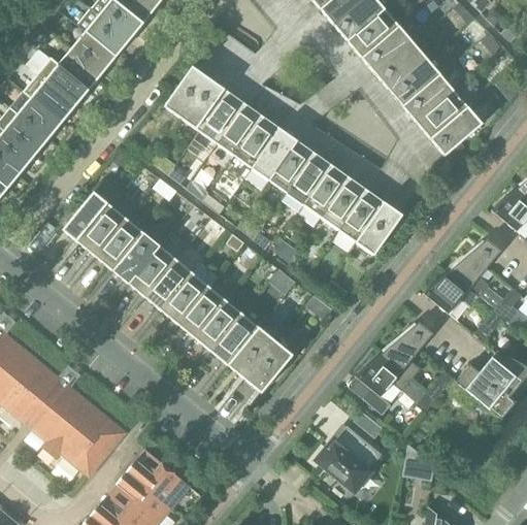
[(52,0),(51,2),(58,8),(63,0),(52,0)]
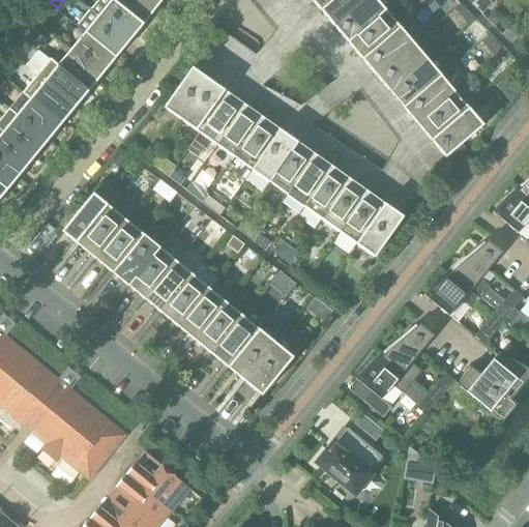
[(99,13),(131,38),(145,21),(117,0),(97,0),(91,7),(99,13)]
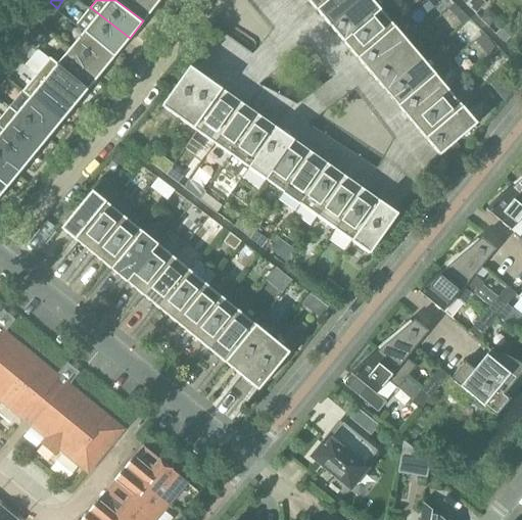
[(115,0),(143,20),(155,4),(149,0),(115,0)]
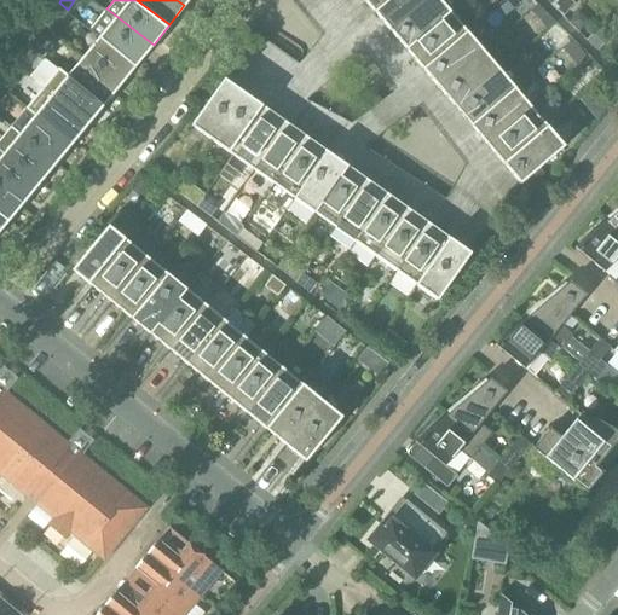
[(385,0),(375,9),(392,28),(425,0),(385,0)]
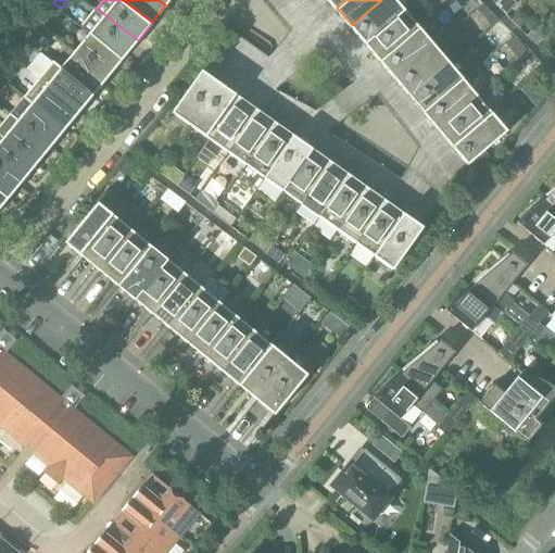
[(406,9),(399,0),(381,0),(352,25),(366,42),(406,9)]
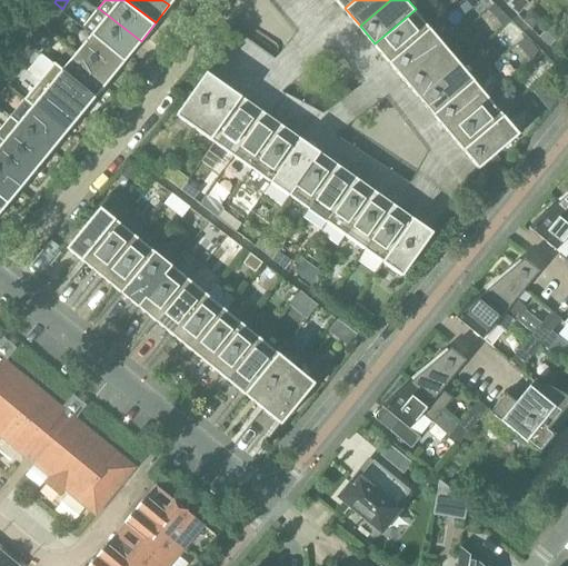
[(474,6),(469,0),(465,0),(458,6),(465,12),(474,6)]
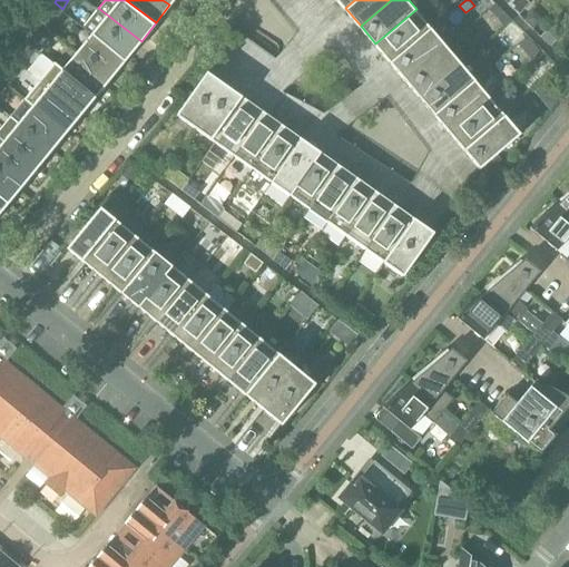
[(512,0),(510,2),(521,11),(529,0),(512,0)]
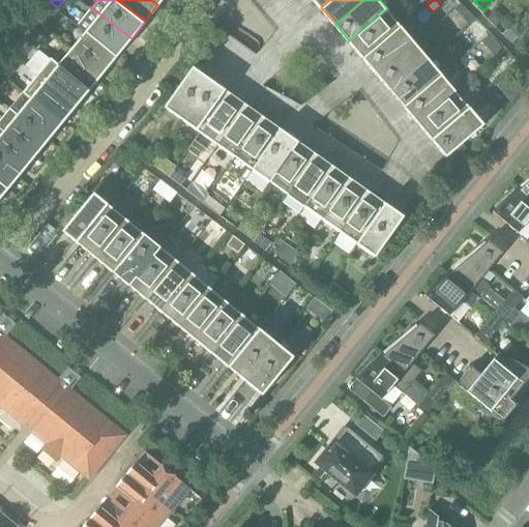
[(58,8),(51,2),(42,13),(51,19),(58,8)]
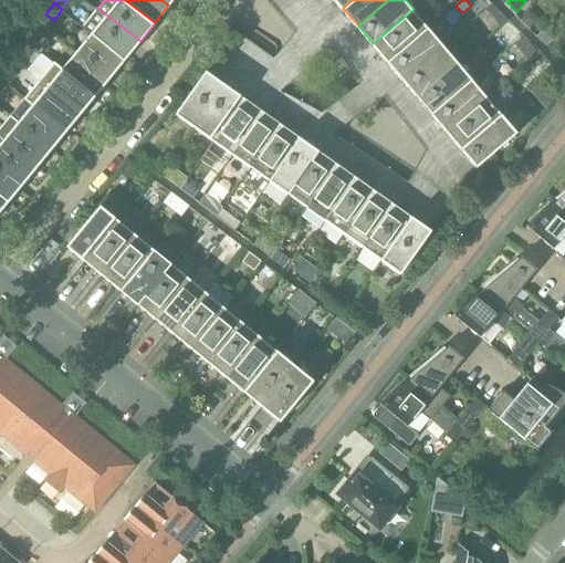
[(539,16),(529,8),(522,18),(531,25),(539,16)]
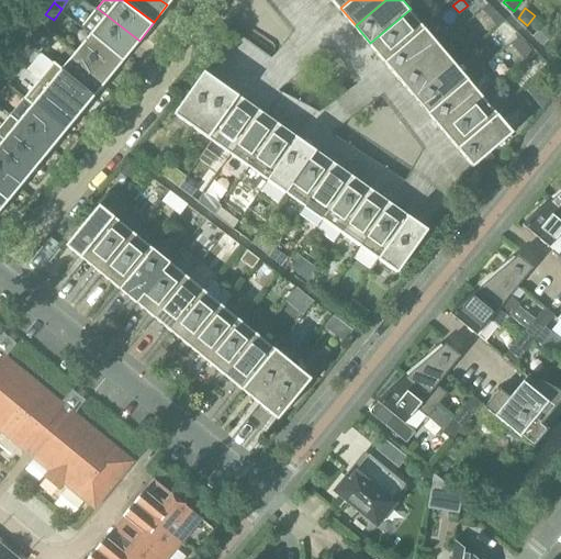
[(425,26),(411,9),(370,43),(384,60),(425,26)]
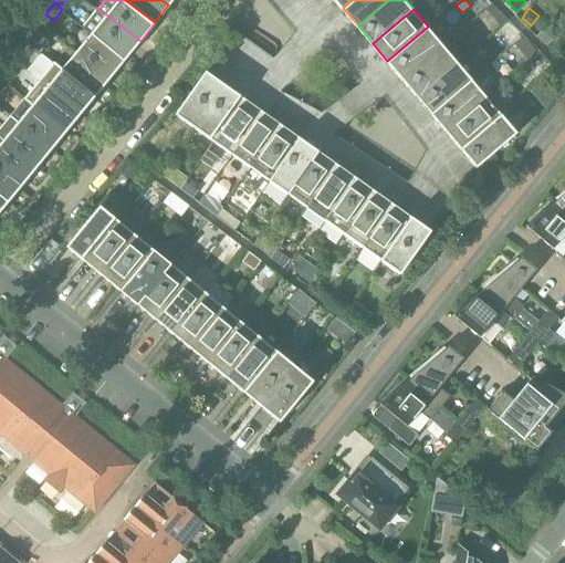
[(501,9),(493,16),(500,24),(509,18),(501,9)]
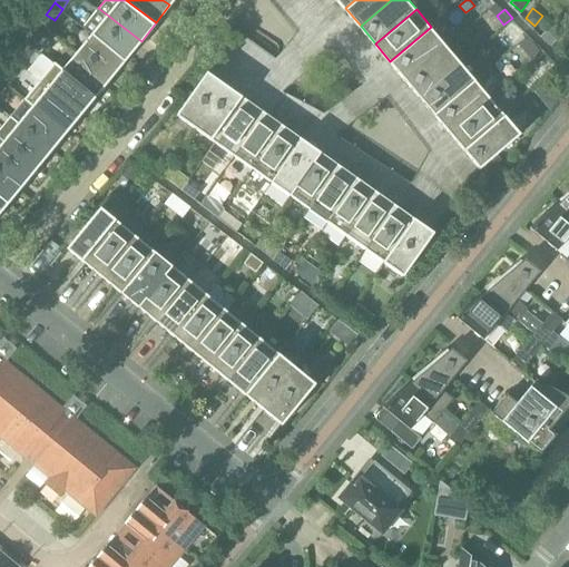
[(126,60),(141,41),(107,15),(92,32),(126,60)]
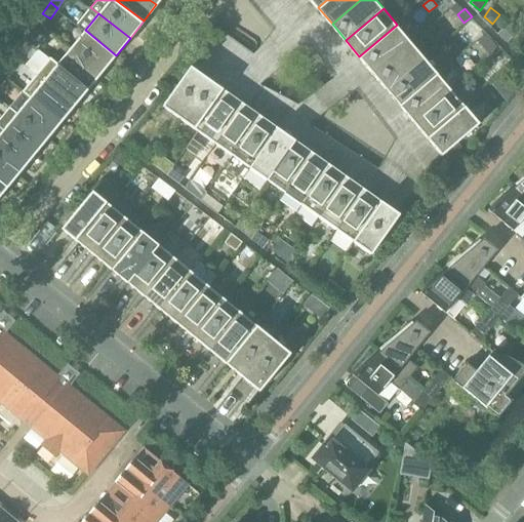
[(518,29),(508,21),(498,31),(509,40),(518,29)]
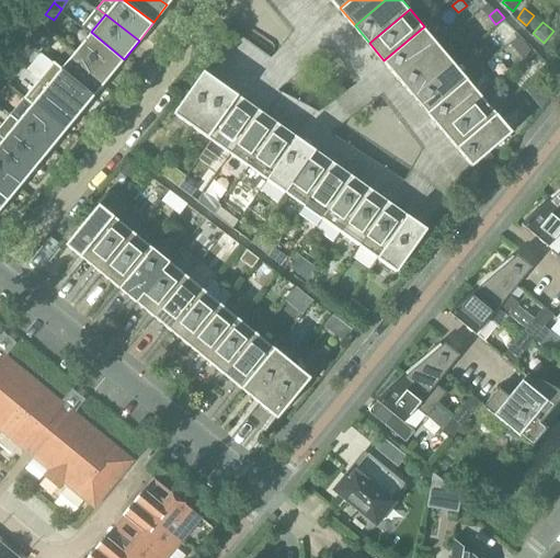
[(438,43),(424,26),(384,60),(399,77),(438,43)]
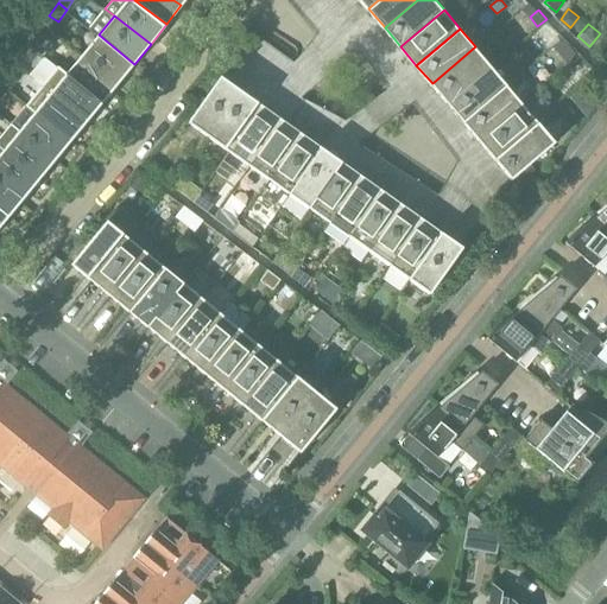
[(39,30),(30,42),(38,49),(48,36),(39,30)]
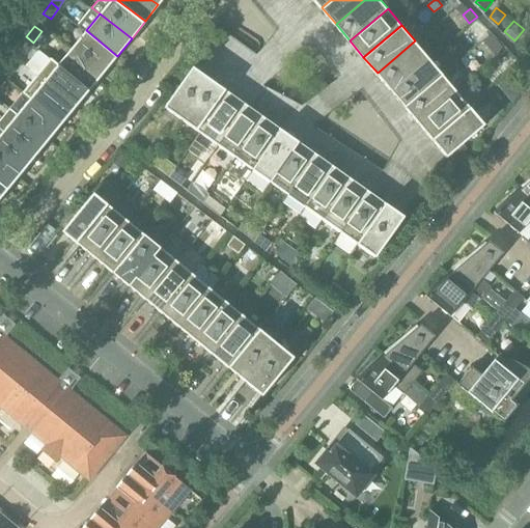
[(104,73),(117,56),(86,30),(73,47),(104,73)]
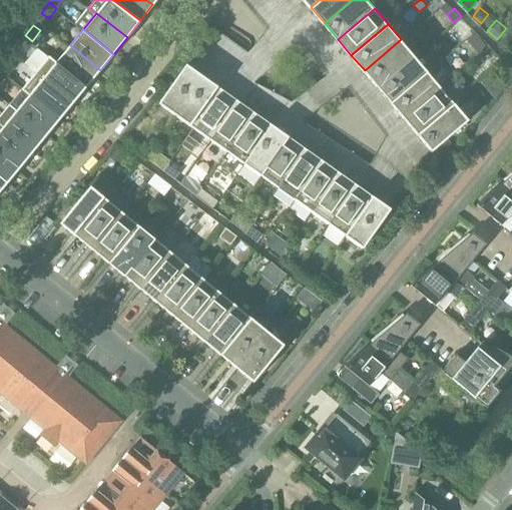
[(477,50),(486,43),(475,31),(467,38),(477,50)]
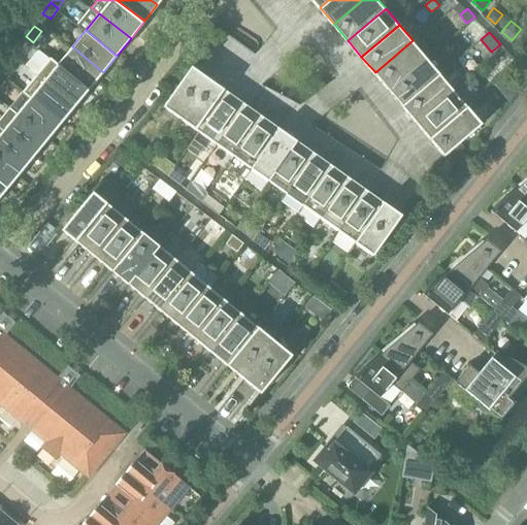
[(33,42),(26,36),(18,47),(27,55),(35,43),(33,42)]
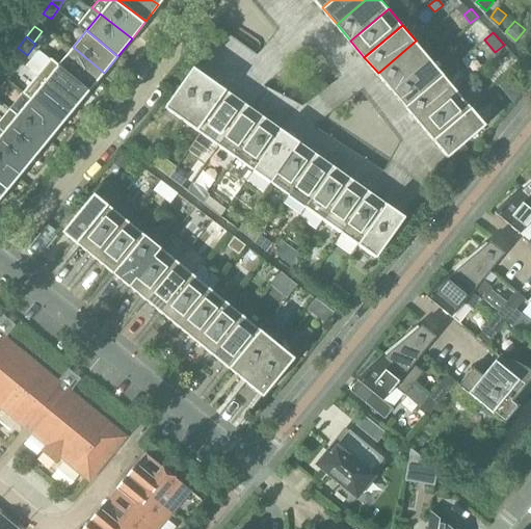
[(430,57),(416,41),(378,73),(392,89),(430,57)]
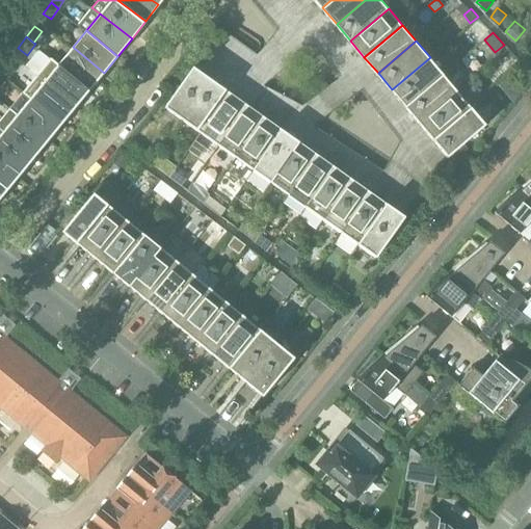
[(90,89),(104,73),(73,47),(59,62),(58,63),(90,89)]
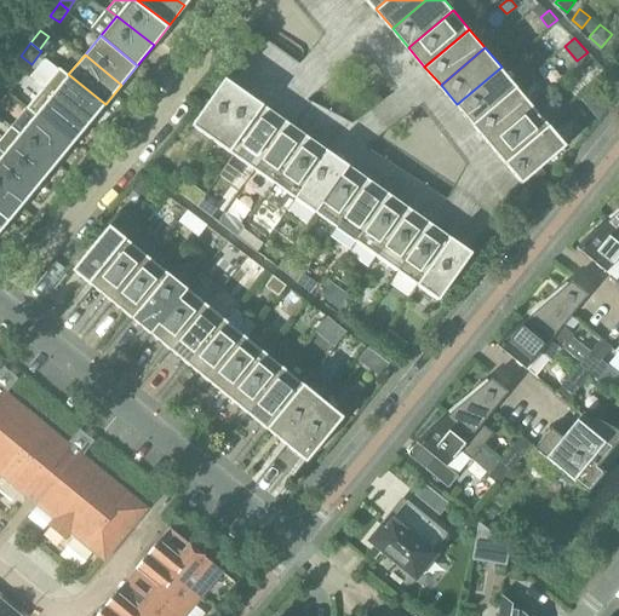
[(89,124),(105,104),(68,74),(69,73),(61,65),(44,85),(89,124)]
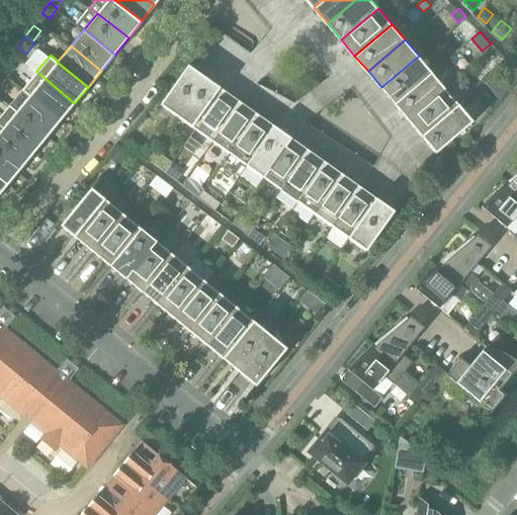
[(432,72),(419,56),(381,87),(396,103),(432,72)]
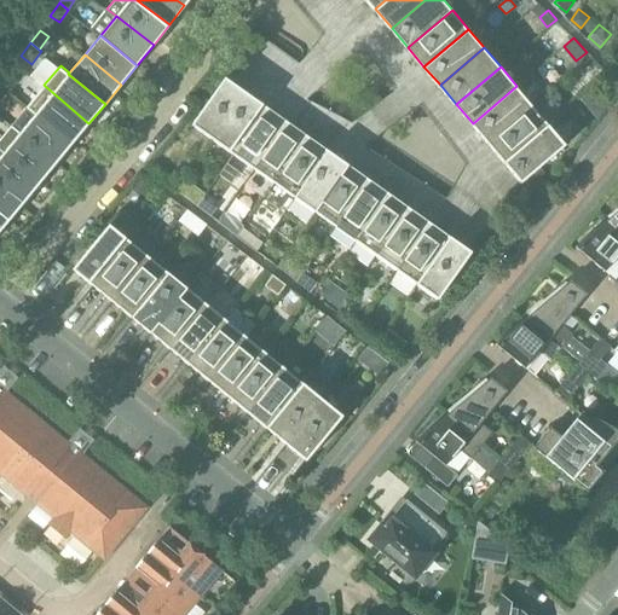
[(9,69),(0,79),(0,82),(10,90),(19,77),(9,69)]
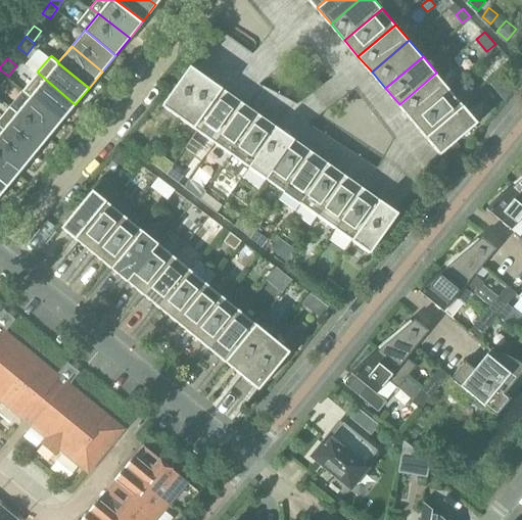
[(517,61),(508,68),(517,79),(521,74),(521,67),(519,64),(517,61)]
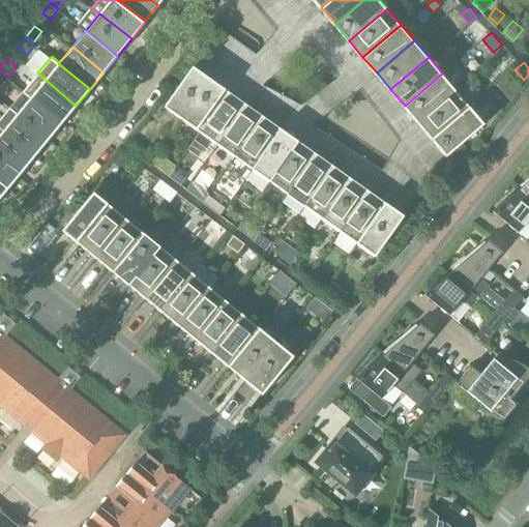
[(165,106),(182,118),(211,78),(194,65),(165,106)]
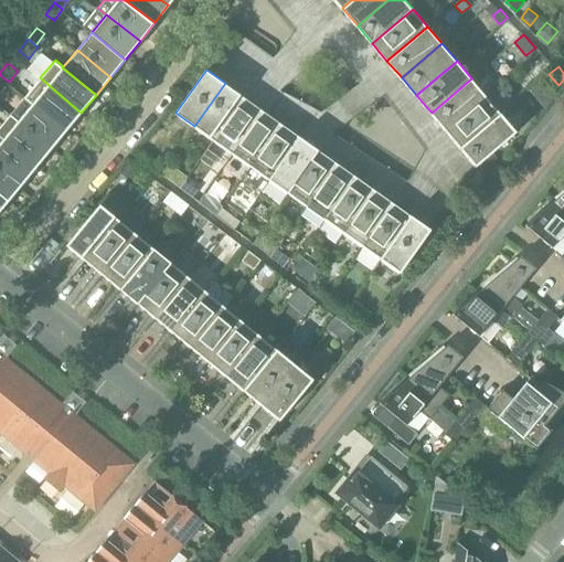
[(66,130),(81,113),(40,77),(24,96),(32,103),(33,103),(66,130)]
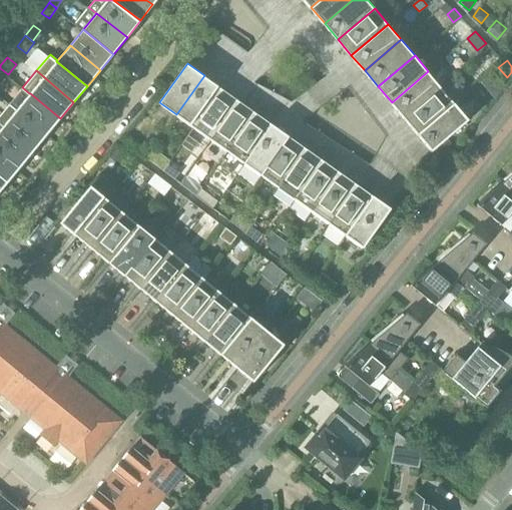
[(442,86),(428,71),(392,102),(405,118),(442,86)]
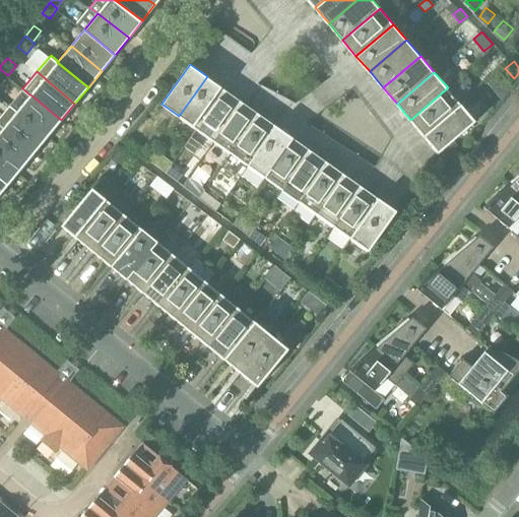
[(224,88),(207,76),(179,116),(196,128),(224,88)]
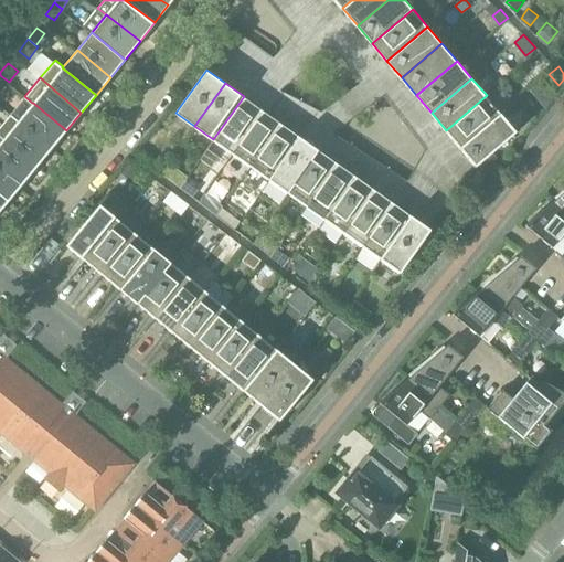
[(501,113),(487,95),(446,130),(461,147),(501,113)]
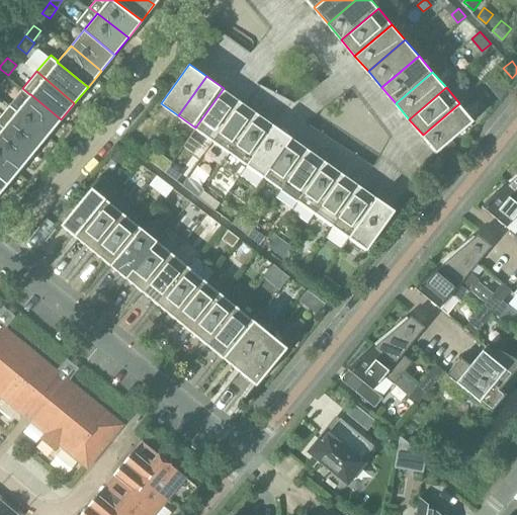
[(241,100),(224,88),(195,127),(212,140),(241,100)]
